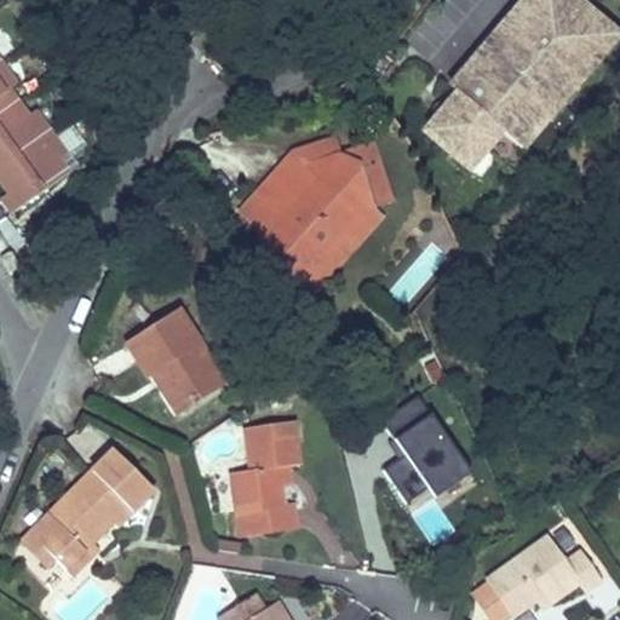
[(453,91),(420,127),(464,165),(497,128),(516,147),(549,110),(543,104),(551,95),(557,101),(614,35),(573,0),(520,0),(458,72),(461,76),(451,89),(453,91)]
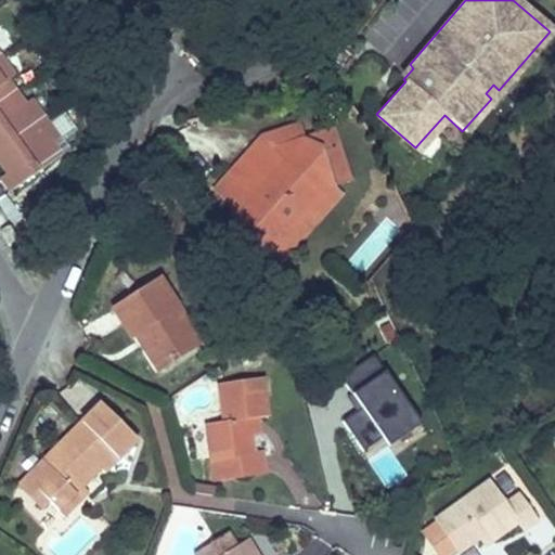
[(0,164),(8,173),(1,179),(12,193),(64,151),(55,140),(62,134),(34,99),(29,102),(9,78),(16,72),(0,51),(0,164)]
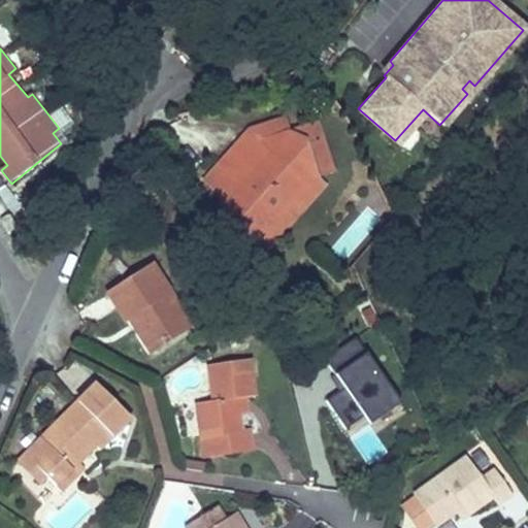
[(390,61),(380,72),(384,75),(393,65),(390,61)]
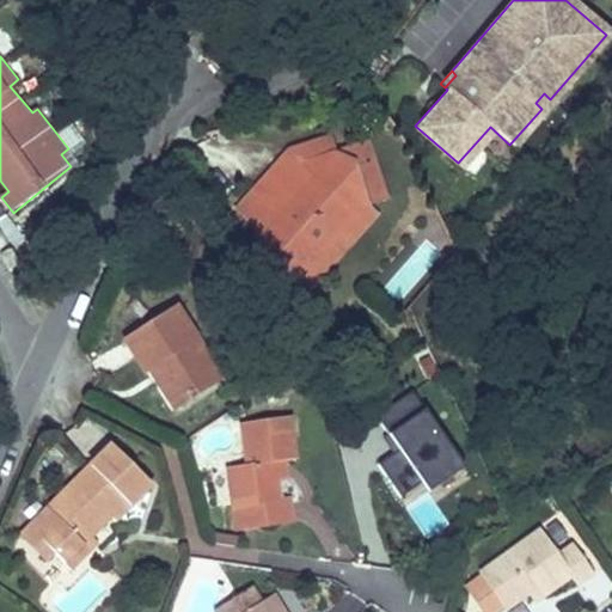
[(536,103),(542,109),(550,99),(544,93),(536,103)]
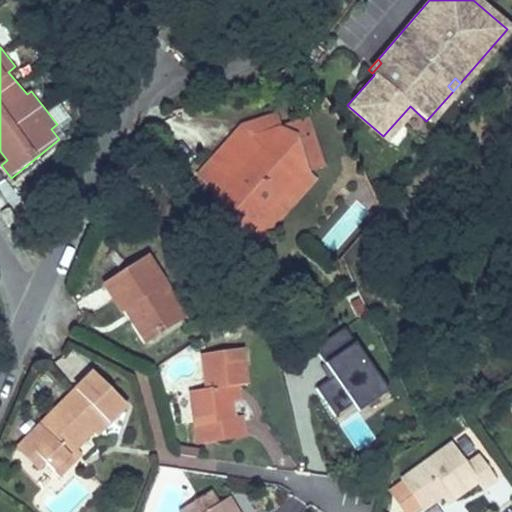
[(311,189),(307,176),(322,171),(307,122),(278,131),(274,117),(238,129),(194,177),(204,186),(219,234),(249,260),(311,189)]
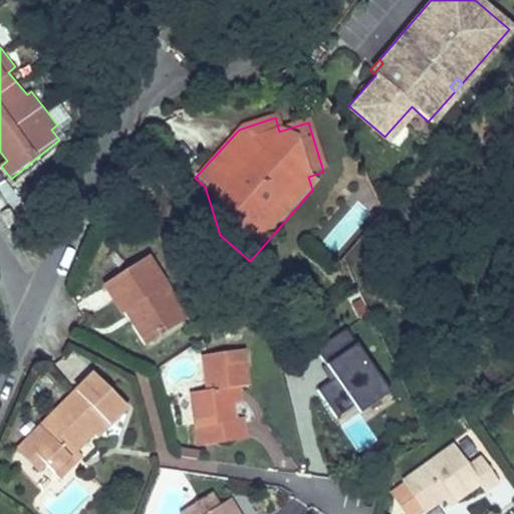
[(16,222),(8,209),(0,213),(0,214),(7,227),(16,222)]
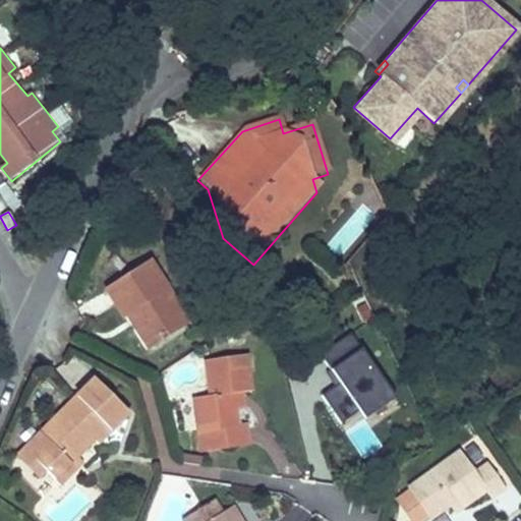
[(101,290),(121,320),(131,311),(153,343),(186,320),(143,259),(101,290)]
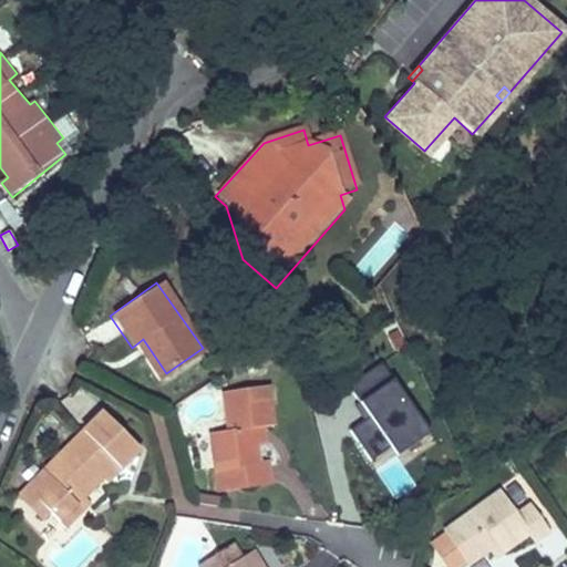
[(406,346),(399,329),(387,334),(395,351),(406,346)]
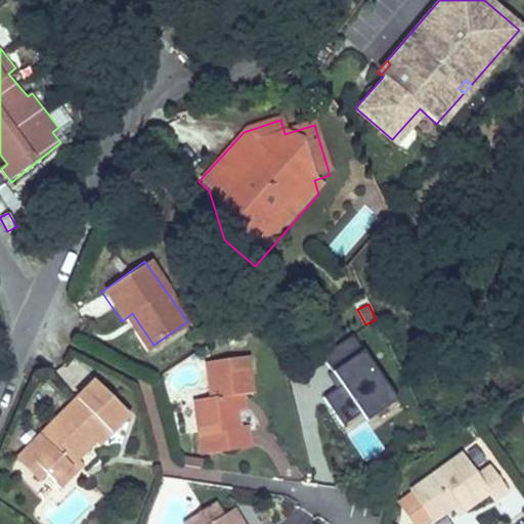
[(132,313),(122,321),(143,352),(154,345),(132,313)]
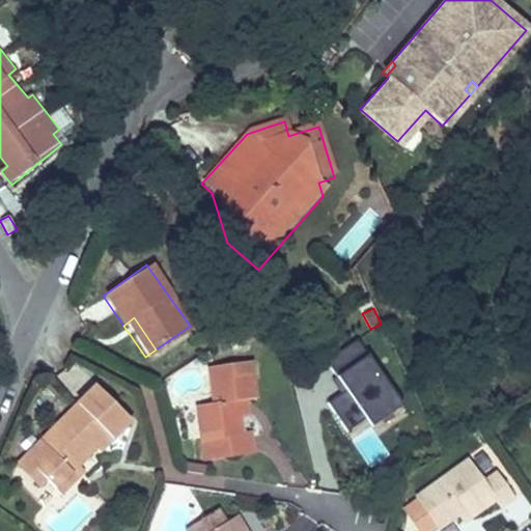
[(401,406),(357,339),(326,361),(345,390),(328,402),(347,431),(365,420),(370,426),(401,406)]
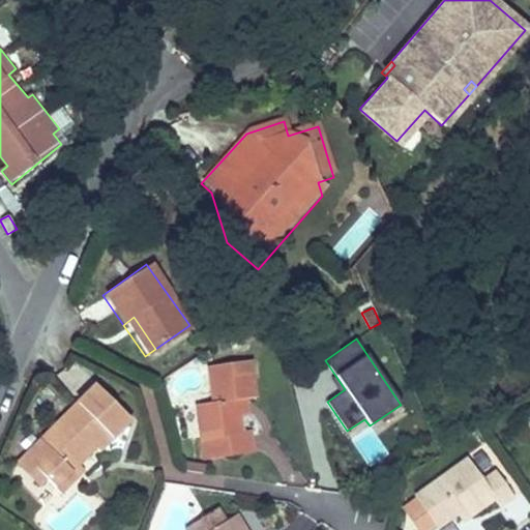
[(211,402),(196,404),(202,458),(248,452),(246,432),(238,433),(237,416),(244,415),(243,400),(249,399),(245,362),(208,367),(211,402)]
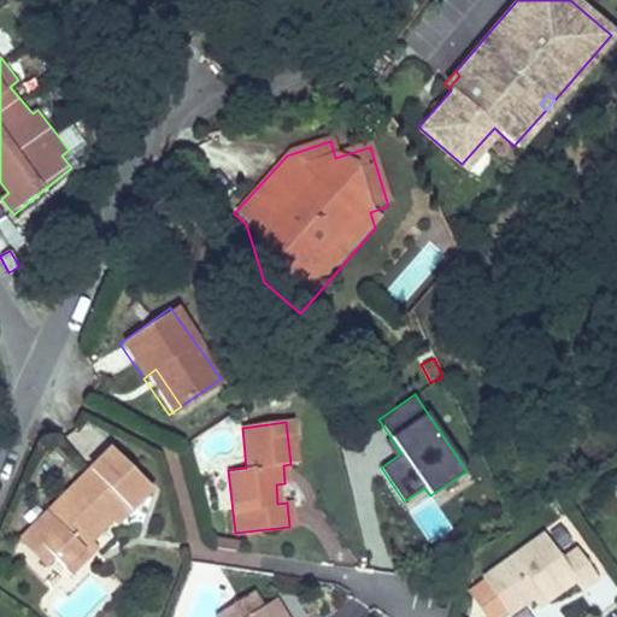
[(150,487),(109,451),(94,468),(135,504),(150,487)]
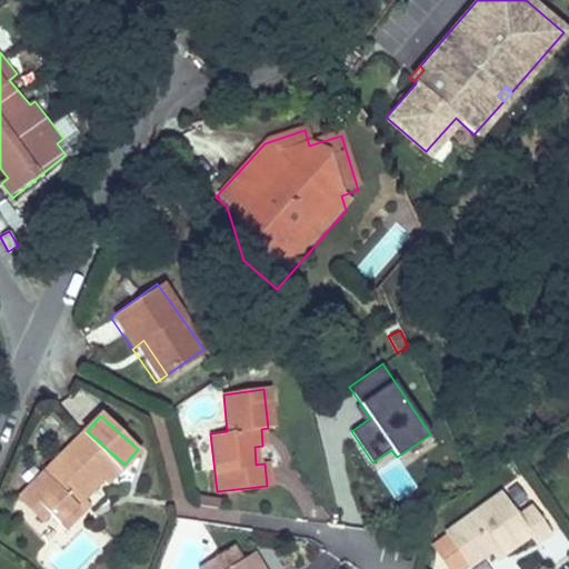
[(87,431),(30,491),(52,509),(66,521),(108,476),(110,479),(125,465),(87,431)]
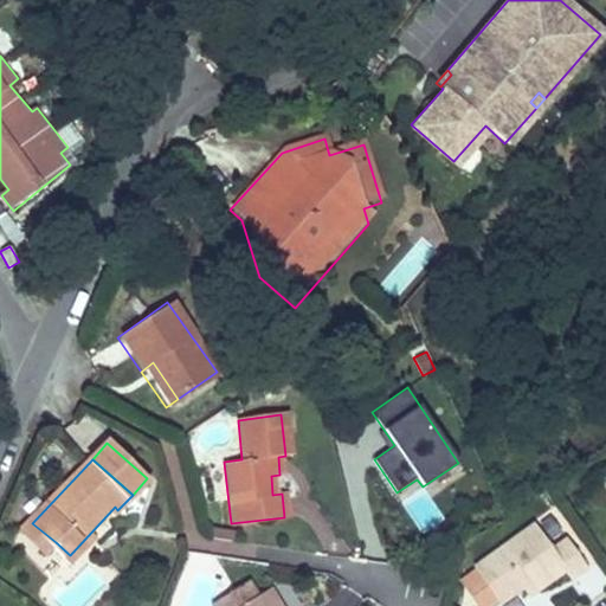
[(549,517),(539,524),(550,541),(561,533),(549,517)]
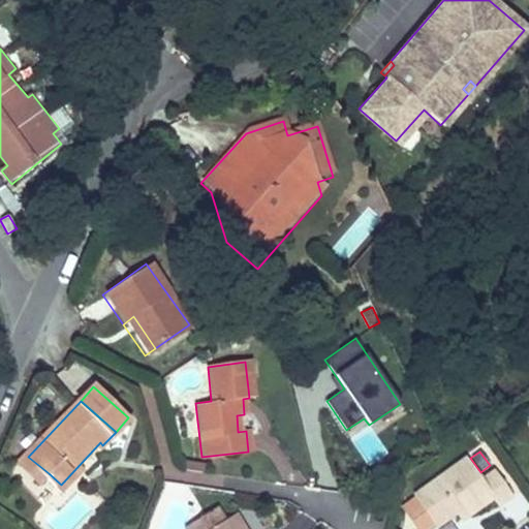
[(481,478),(465,456),(412,494),(414,497),(400,506),(415,528),(431,528),(435,526),(437,528),(457,515),(462,523),(493,500),(499,507),(514,497),(493,469),(481,478)]
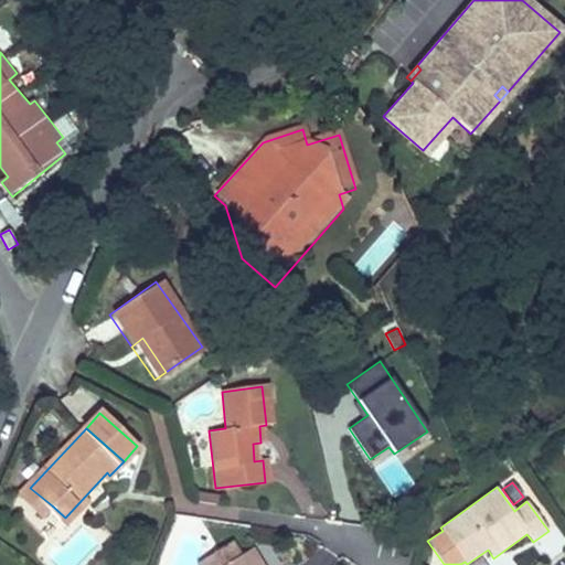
[(30,488),(24,494),(46,512),(52,505),(30,488)]
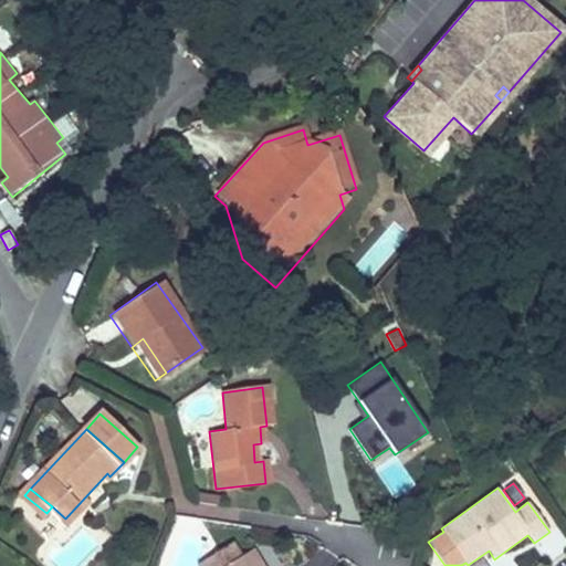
[(263,565),(255,551),(247,556),(240,559),(231,545),(197,564),(198,565),(263,565)]
